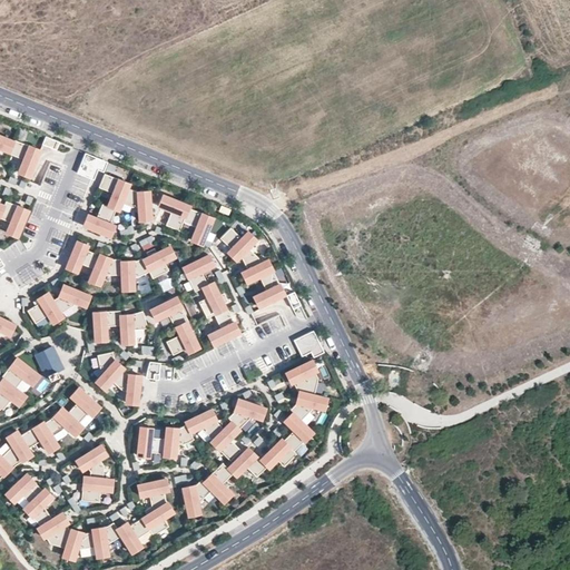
[(13,141),(0,135),(0,148),(9,151),(13,141)]
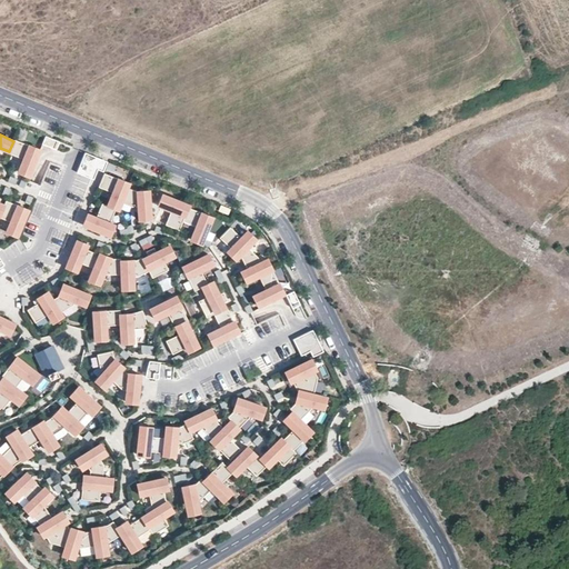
[(56,150),(59,142),(46,137),(42,143),(56,150)]
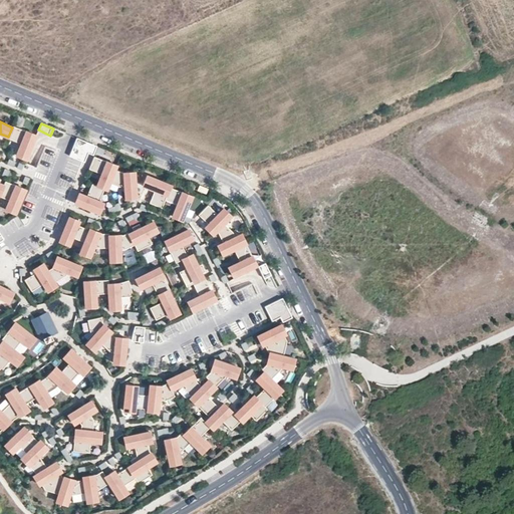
[(36,135),(13,125),(12,129),(8,137),(8,139),(21,144),(17,156),(26,159),(36,135)]
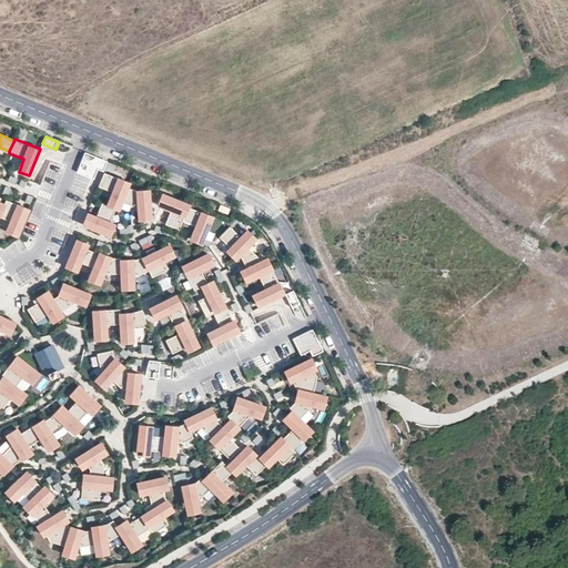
[(108,161),(85,152),(78,173),(94,179),(98,169),(104,172),(108,161)]
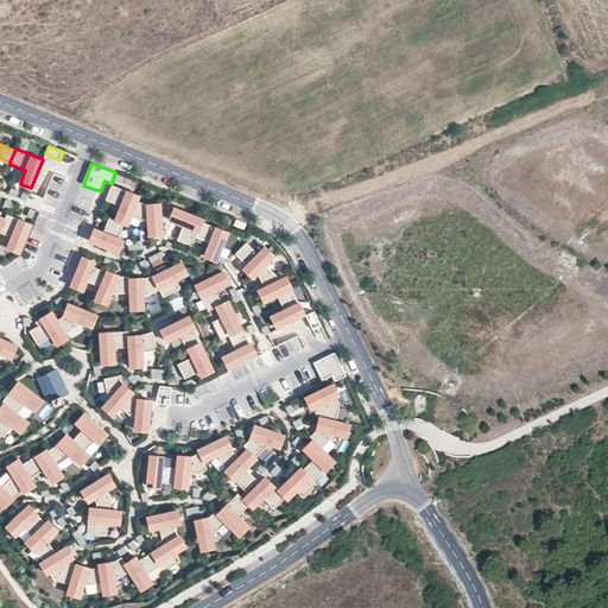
[(52,173),(46,196),(61,198),(65,177),(52,173)]
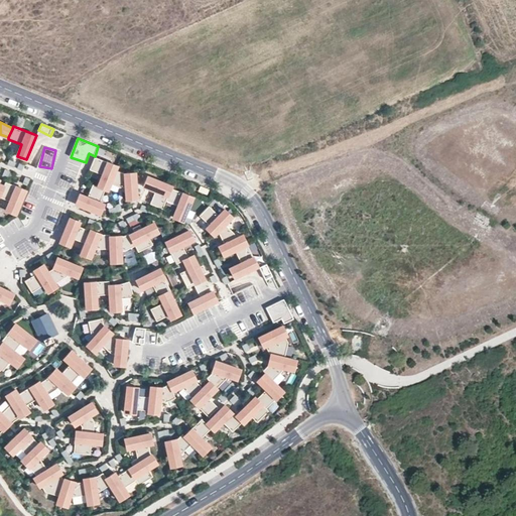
[(117,165),(95,156),(89,169),(102,174),(98,186),(105,189),(107,190),(110,183),(116,169),(117,165)]
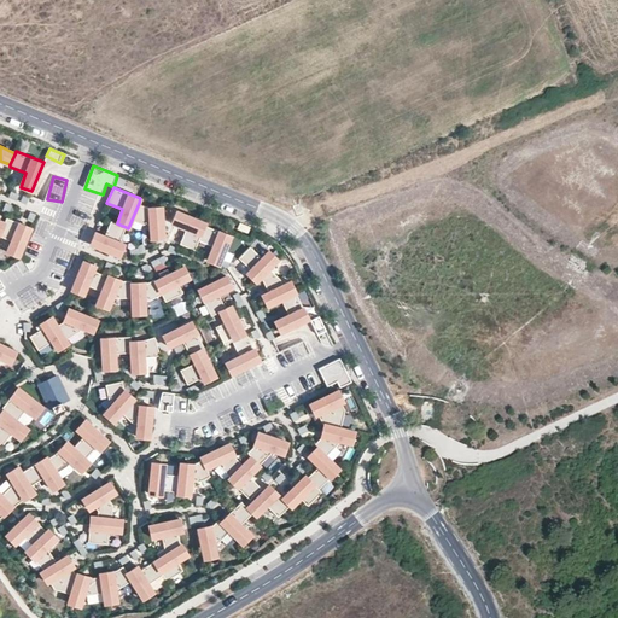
[(164,238),(162,207),(149,207),(139,203),(132,220),(143,225),(151,225),(151,239),(164,238)]
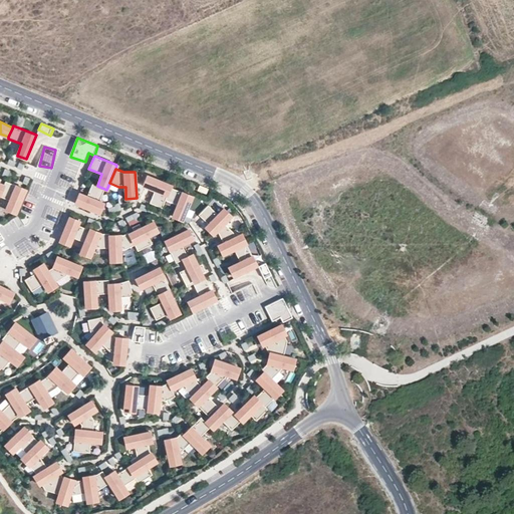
[(170,187),(171,185),(147,176),(143,186),(155,190),(150,203),(162,208),(165,200),(170,187)]
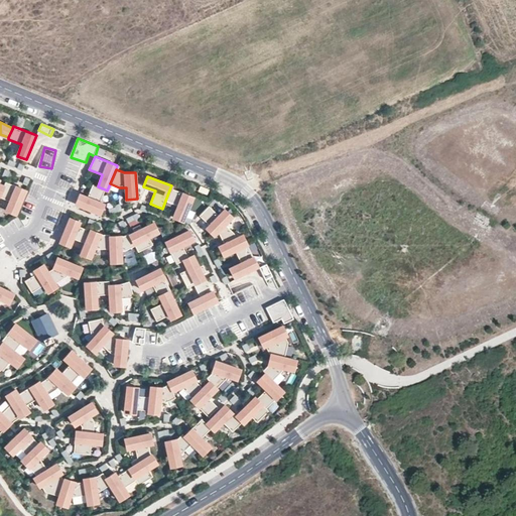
[(31,190),(17,184),(5,211),(20,217),(31,190)]
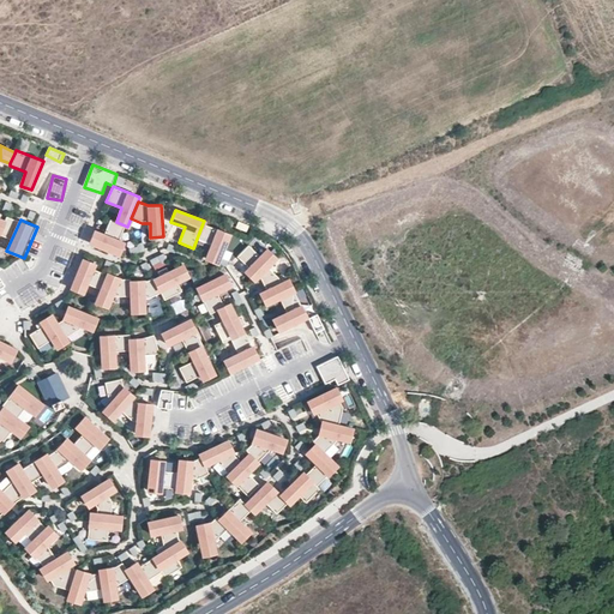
[(119,241),(125,226),(116,222),(110,220),(103,235),(95,230),(90,242),(119,254),(122,242),(119,241)]
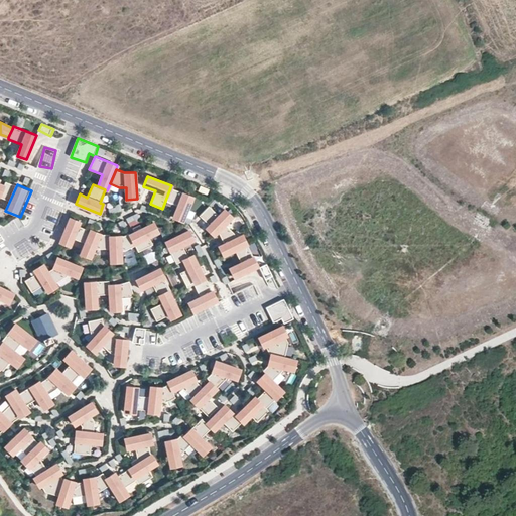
[(192,197),(170,187),(165,201),(178,206),(173,217),(182,221),(192,197)]
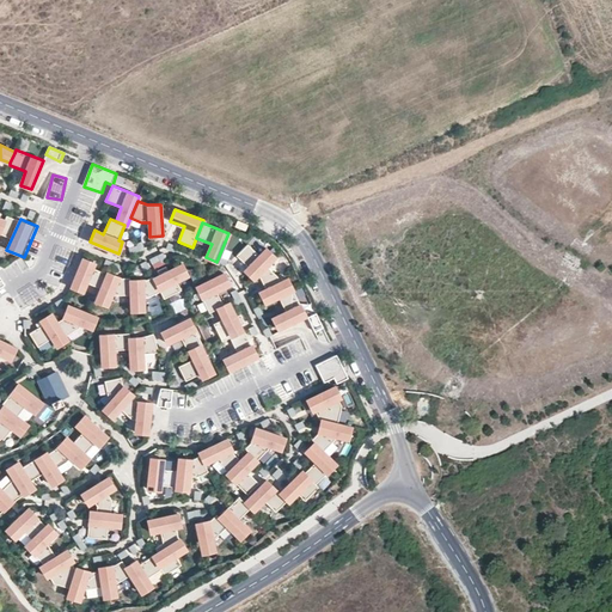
[(259,256),(248,244),(236,256),(248,267),(245,270),(254,279),(258,274),(267,265),(275,257),(267,248),(259,256)]
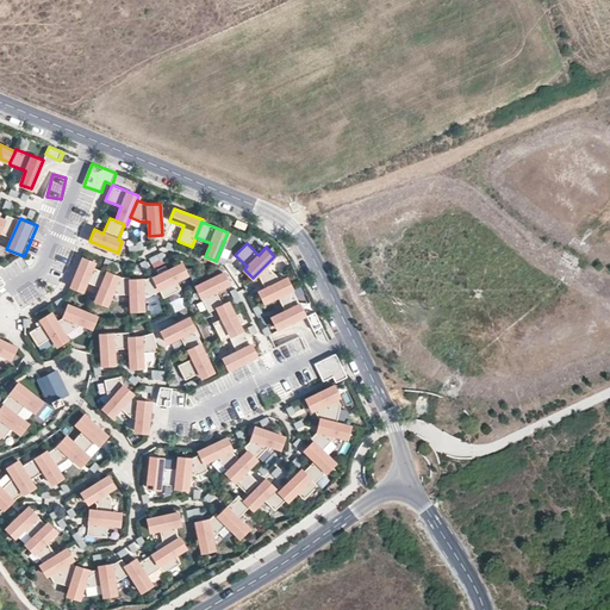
[(148,256),(153,265),(165,259),(161,249),(148,256)]
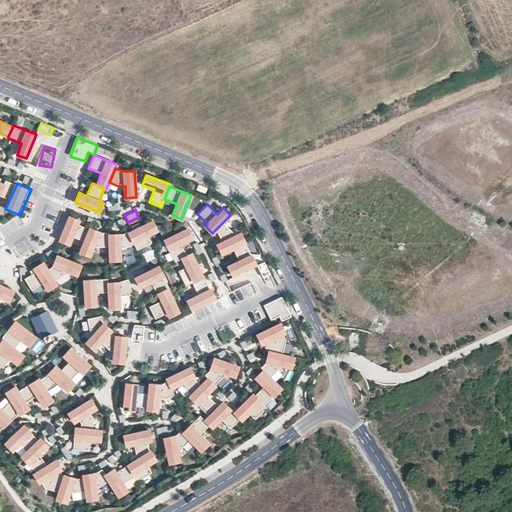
[(89,230),(77,224),(79,221),(69,217),(59,240),(69,244),(73,236),(84,241),(89,230)]
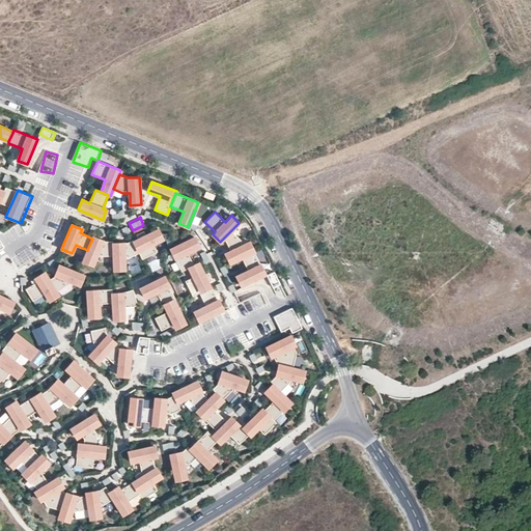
[(157,252),(152,244),(163,239),(158,229),(145,235),(143,231),(136,234),(137,238),(133,240),(139,253),(142,259),(157,252)]
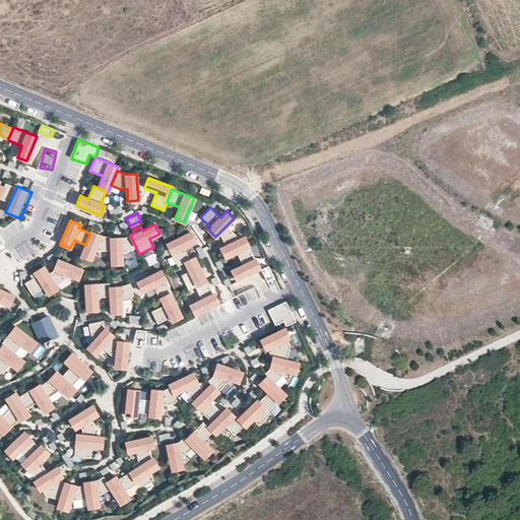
[(238,240),(236,235),(226,225),(219,233),(225,246),(220,248),(224,258),(237,252),(249,246),(244,237),(238,240)]
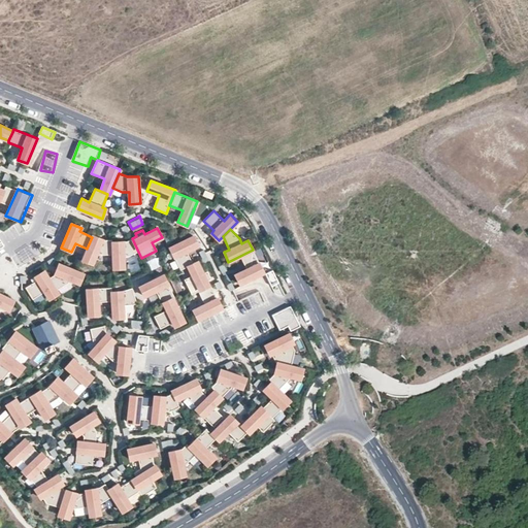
[(112,254),(112,239),(104,239),(93,235),(92,237),(87,249),(83,260),(93,264),(96,254),(99,255),(112,254)]
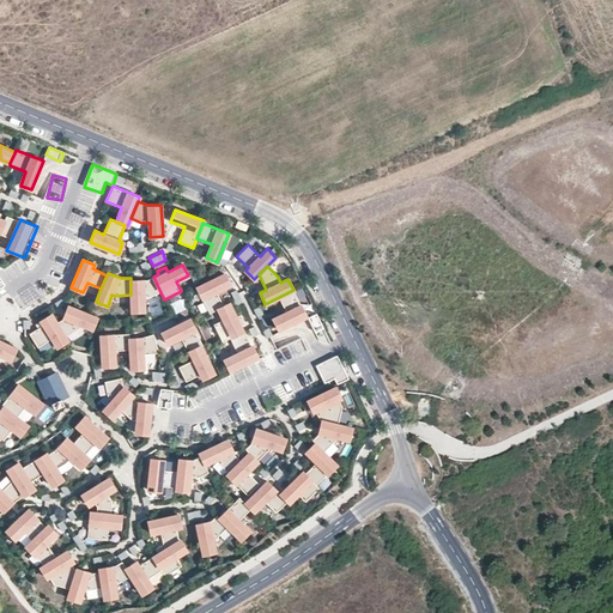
[(217,291),(230,285),(224,274),(196,287),(210,313),(218,309),(223,305),(217,291)]
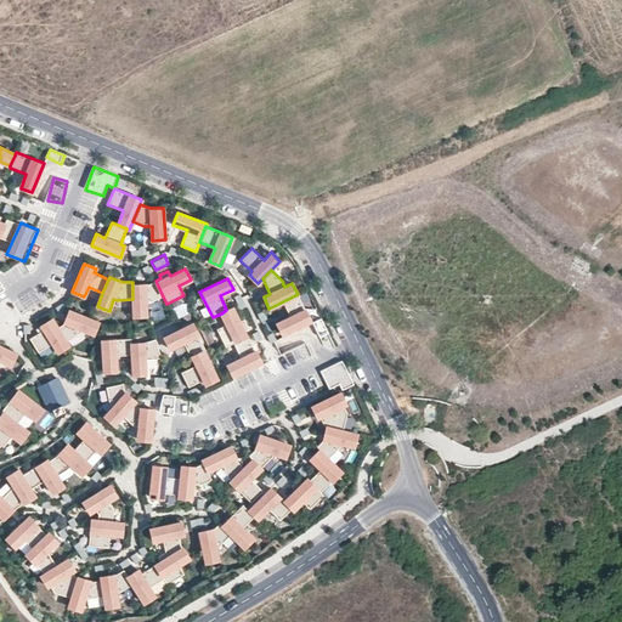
[(163,297),(156,281),(147,284),(145,284),(145,281),(133,282),(133,299),(134,316),(146,316),(146,304),(148,304),(163,297)]
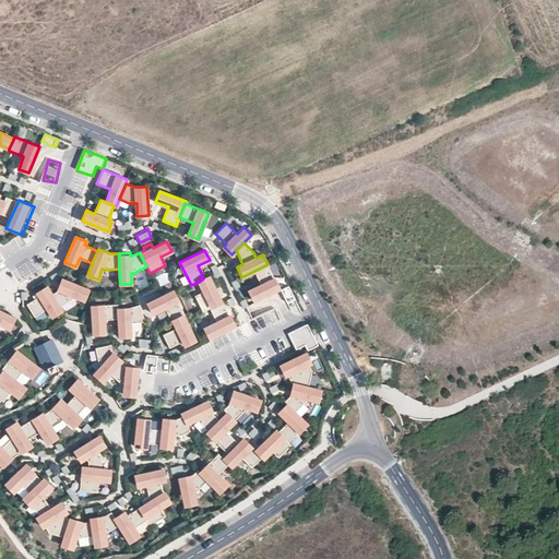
[(280,288),(268,264),(254,271),(261,284),(249,290),(253,300),(280,288)]
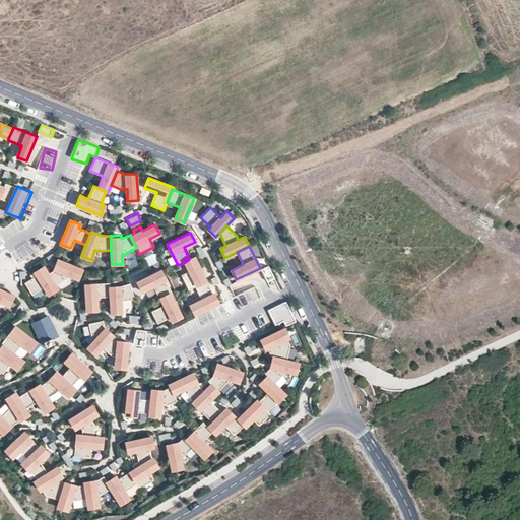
[(204,276),(208,274),(204,267),(200,268),(194,257),(189,259),(185,262),(189,271),(180,275),(187,290),(195,286),(207,281),(204,276)]
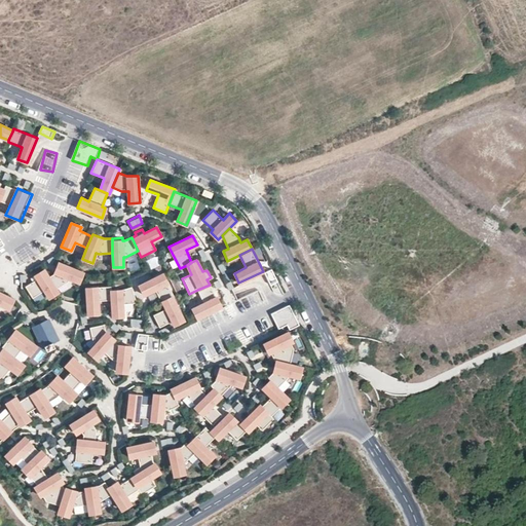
[(79,283),(83,272),(59,263),(53,274),(48,277),(55,289),(68,282),(69,278),(79,283)]
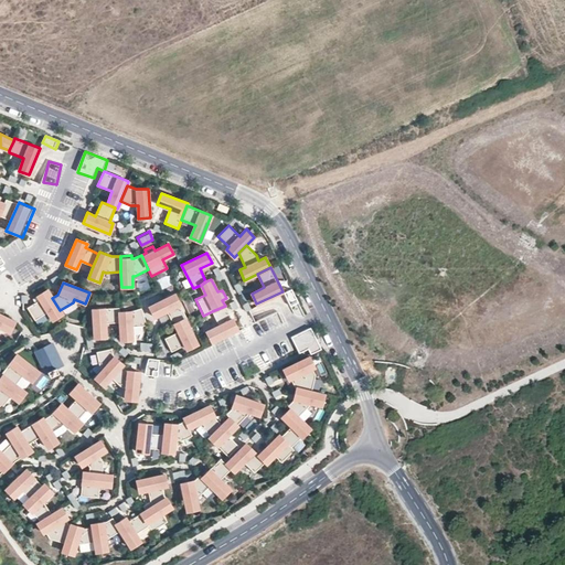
[(60,310),(52,298),(48,289),(38,296),(40,299),(27,308),(35,320),(48,312),(53,320),(62,313),(60,310)]
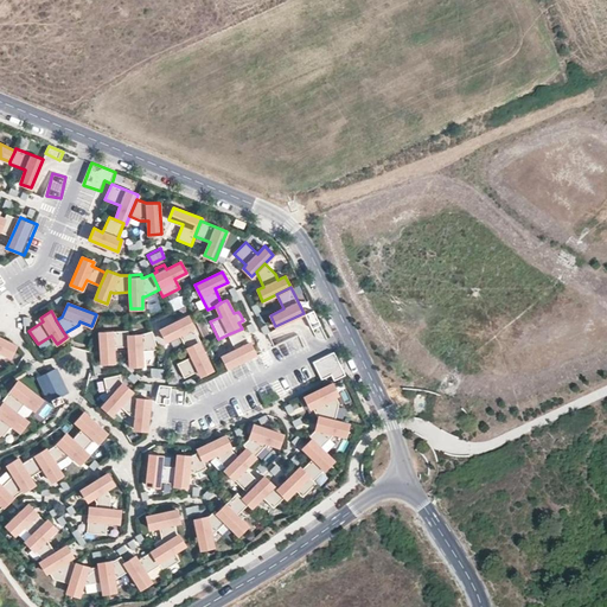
[(200,342),(187,315),(160,330),(166,340),(179,333),(186,349),(187,347),(198,343),(200,342)]
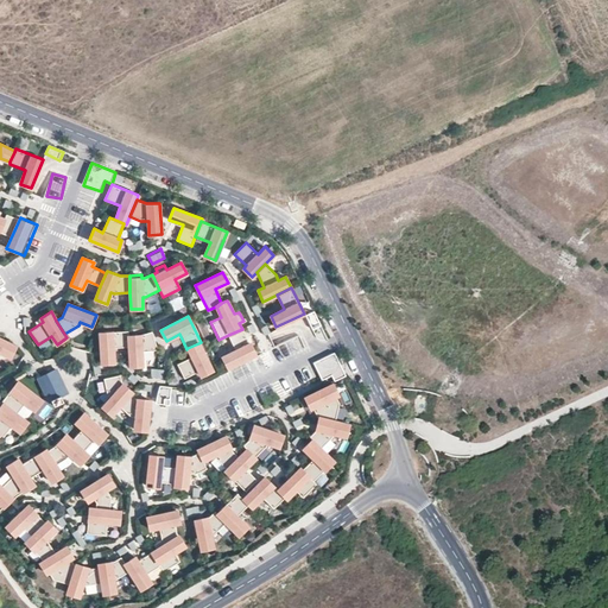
[(255,354),(242,329),(228,335),(236,352),(223,359),(228,367),(255,354)]
